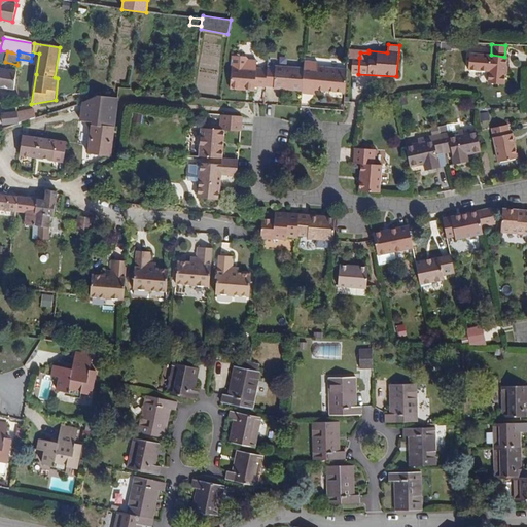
[(504,84),(507,57),(504,57),(491,55),(469,53),(468,70),(489,72),(488,82),(504,84)]
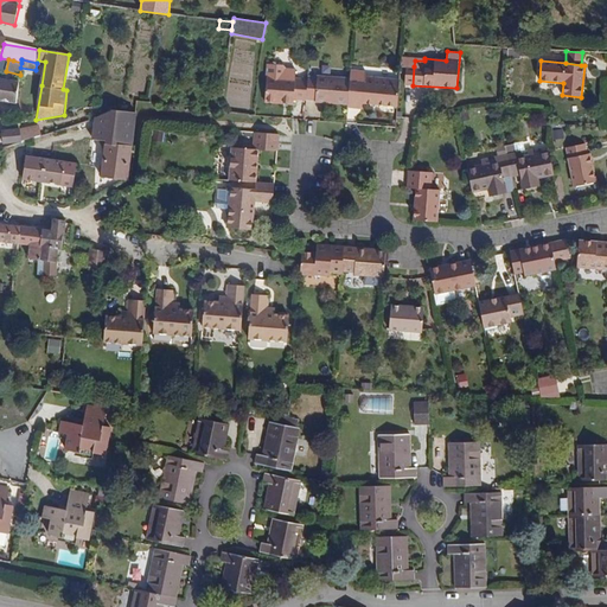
[(413,85),(414,66),(406,66),(404,84),(413,85)]
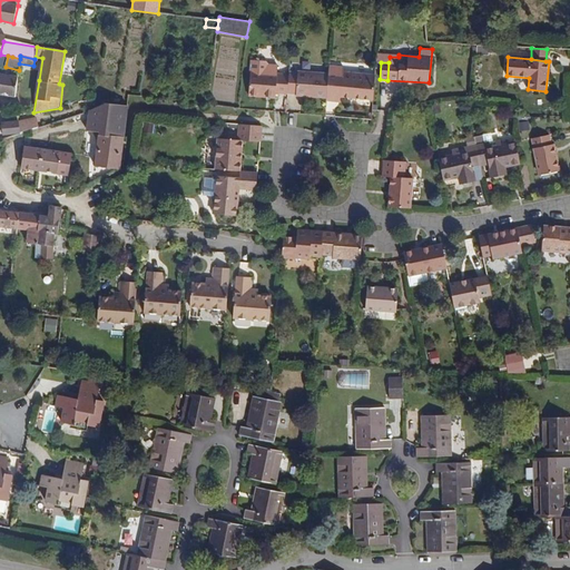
[(265,72),(266,67),(264,65),(252,64),(251,71),(265,72)]
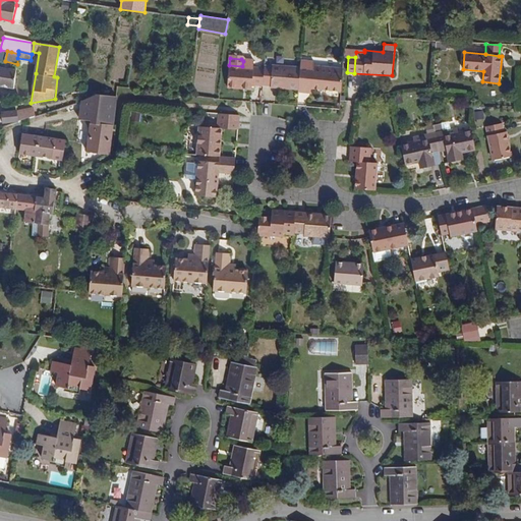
[(341,91),(343,68),(314,66),(314,62),(300,61),(300,67),(298,90),(298,92),(311,93),(311,89),(341,91)]
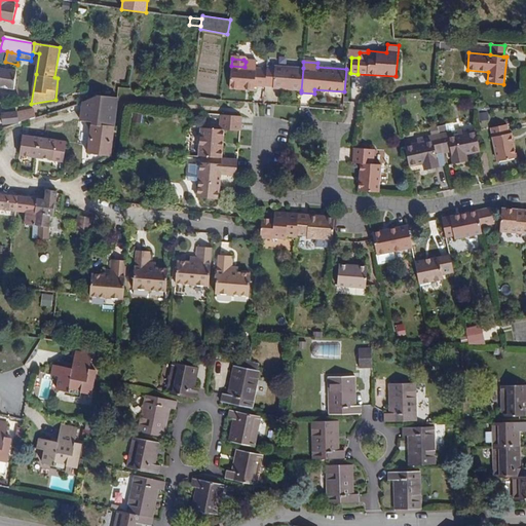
[(301,90),(303,68),(274,65),(274,68),(266,67),(266,69),(265,85),(273,86),(272,88),(301,90)]
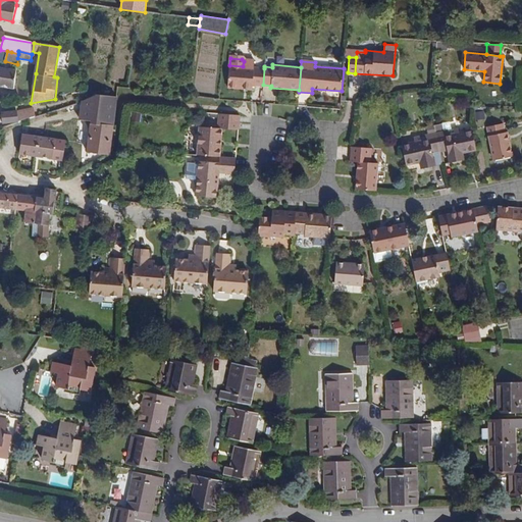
[(263,85),(264,68),(243,66),(229,65),(227,88),(252,90),(253,86),(263,86),(263,85)]
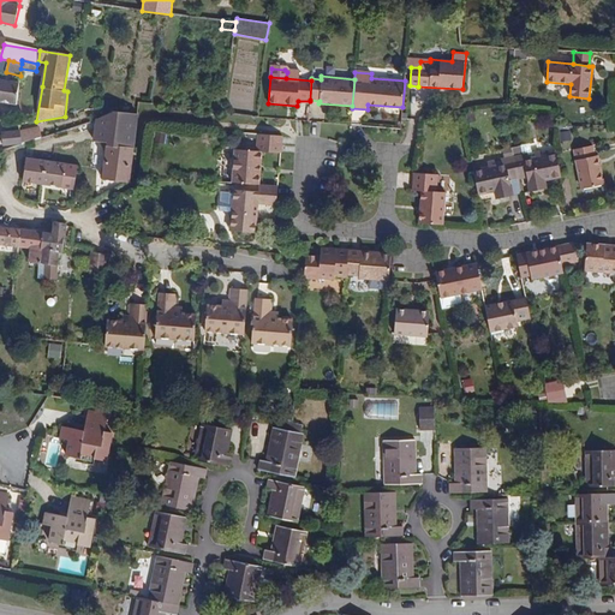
[(0,101),(16,105),(19,82),(0,78),(0,101)]
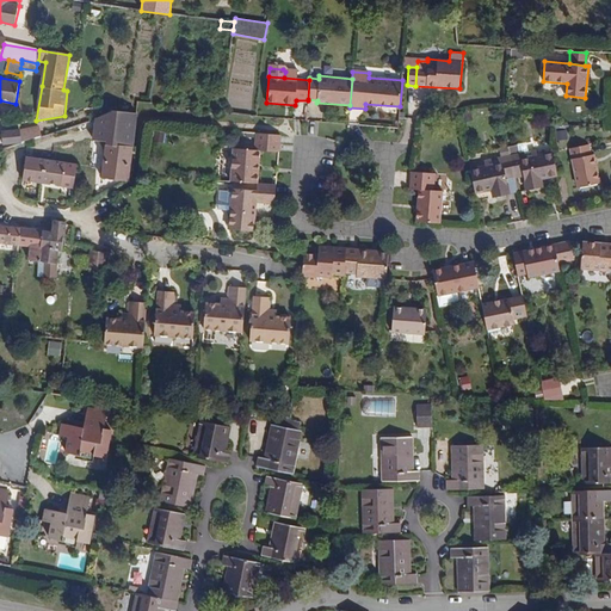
[(134,147),(137,112),(96,118),(93,140),(106,141),(102,178),(129,181),(133,147),(134,147)]
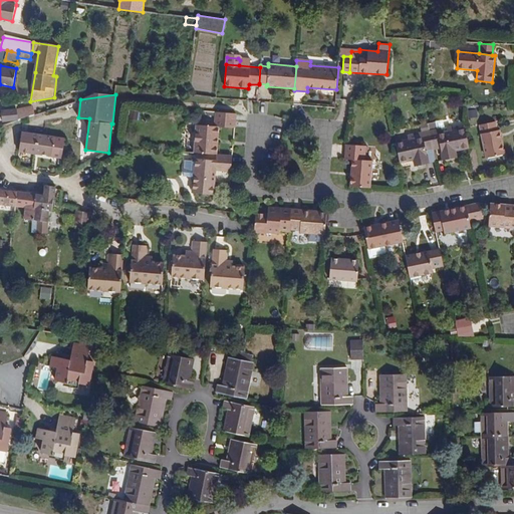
[(35,114),(32,106),(19,108),(21,119),(35,114)]
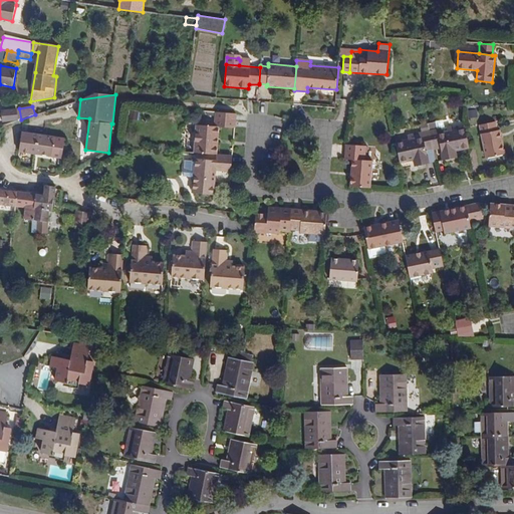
[(21,119),(19,108),(2,110),(2,121),(21,119)]
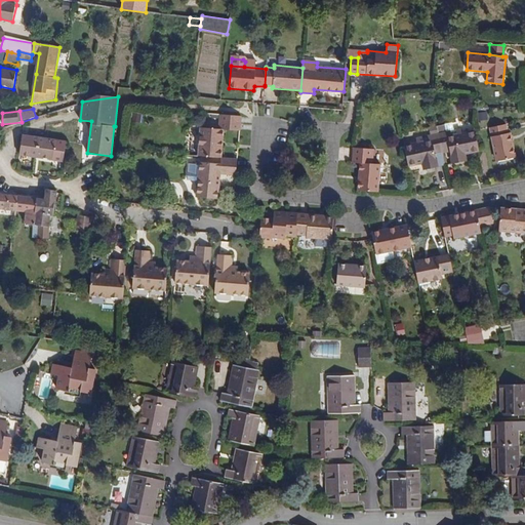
[(221,158),(224,129),(240,130),(241,116),(219,114),(218,129),(201,127),(198,156),(221,158)]
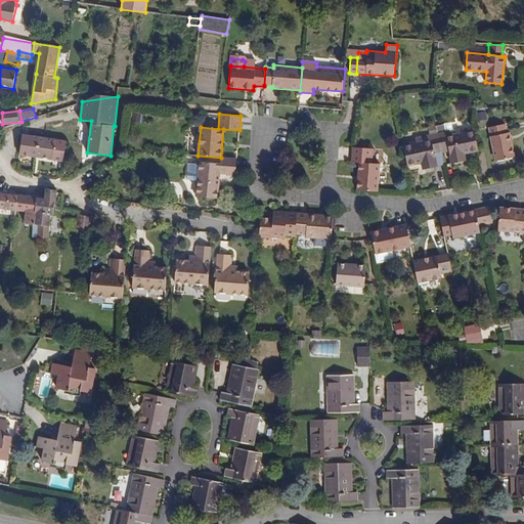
[(515,157),(510,133),(509,133),(507,124),(488,128),(496,162),(515,157)]
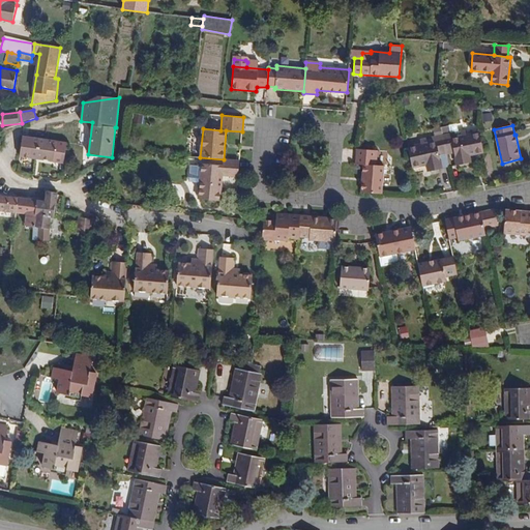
[(482,152),(479,133),(466,135),(466,130),(443,136),(446,154),(453,153),(457,166),(471,163),(469,155),(482,152)]
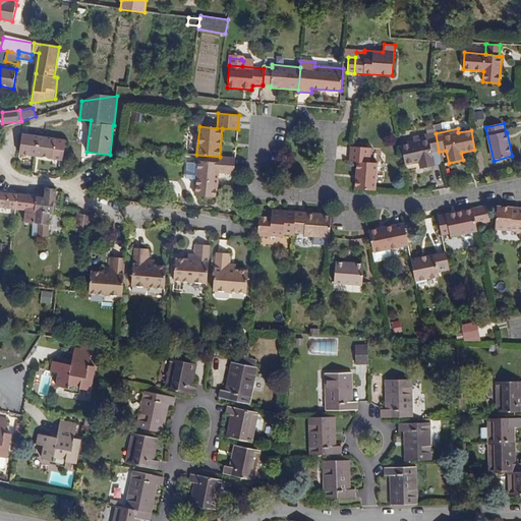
[(36,156),(39,136),(22,133),(19,154),(36,156)]
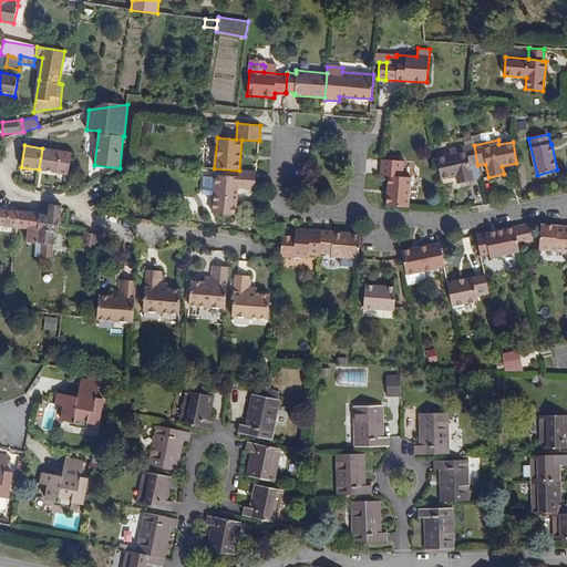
[(471,166),(477,165),(474,145),(450,150),(451,154),(436,157),(441,178),(456,176),(457,184),(474,181),(471,166)]
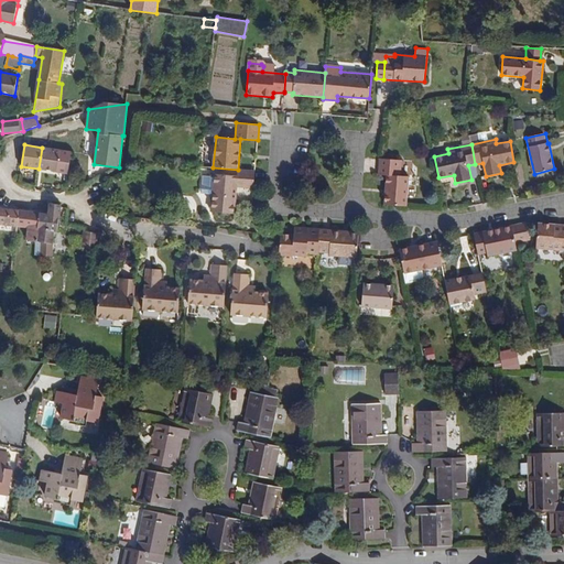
[(67,173),(69,152),(42,148),(39,169),(67,173)]
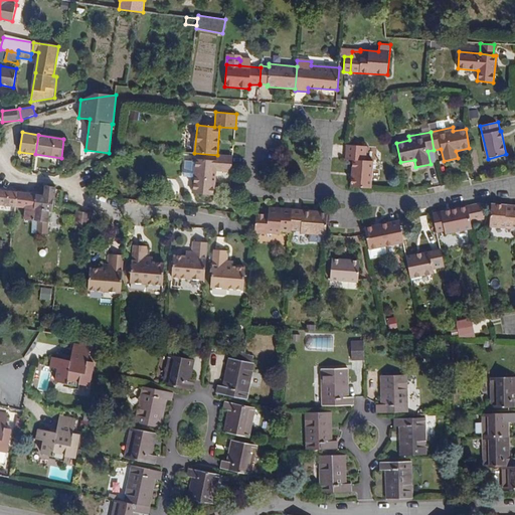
[(370,188),(373,162),(365,161),(366,147),(346,145),(345,159),(353,160),(351,187),(370,188)]
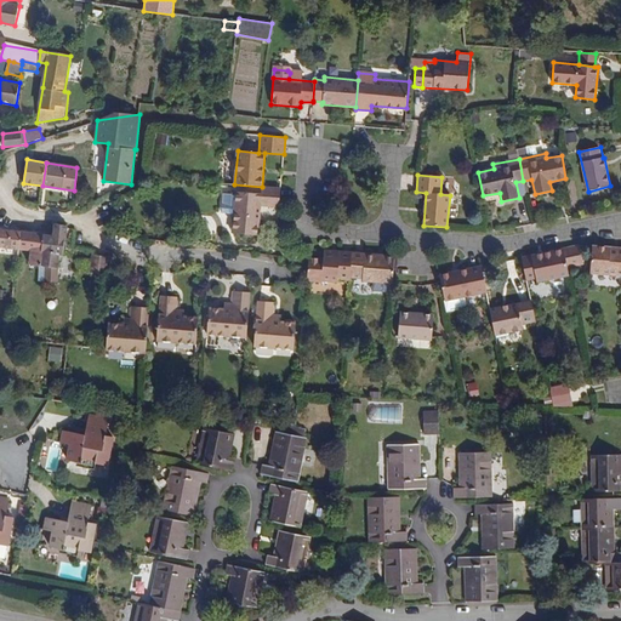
[(279,208),(280,188),(262,187),(261,193),(223,191),(222,209),(233,210),(232,233),(258,235),(261,206),(279,208)]
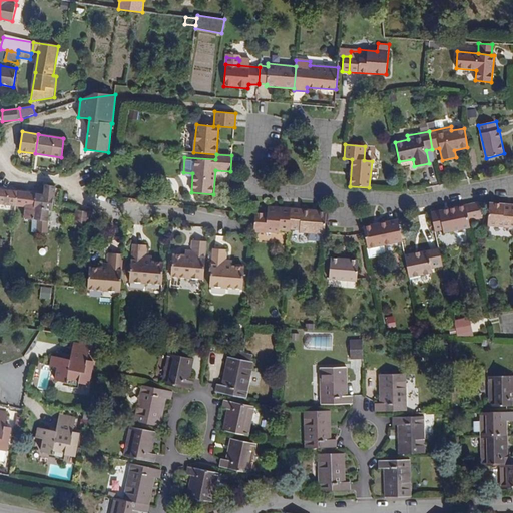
[(52,210),(54,196),(55,186),(44,185),(43,194),(35,193),(36,232),(46,233),(47,221),(49,210),(52,210)]
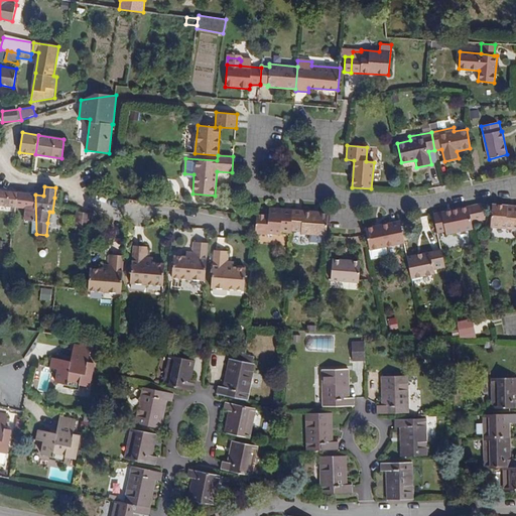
[(0,205),(14,207),(16,191),(0,189),(0,205)]
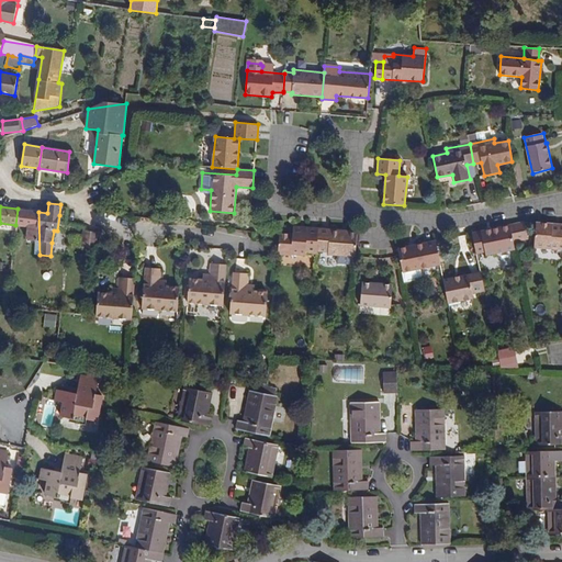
[(40,255),(38,212),(18,209),(15,225),(27,227),(26,239),(35,240),(35,255),(40,255)]
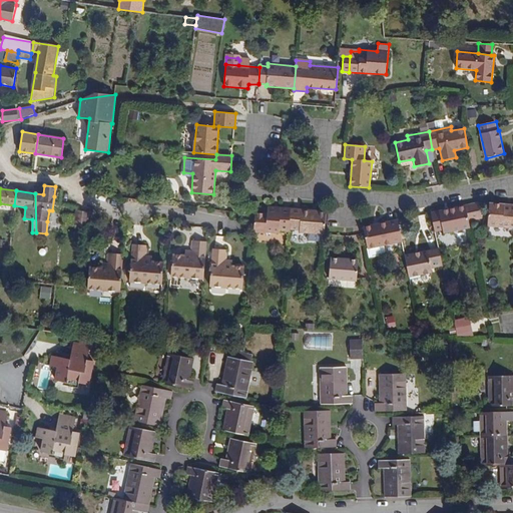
[(482,218),(479,202),(465,205),(469,221),(482,218)]
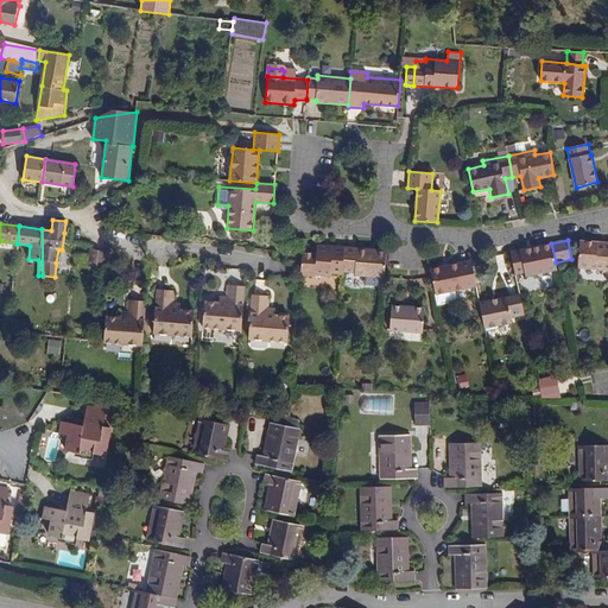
[(607,270),(607,242),(605,242),(605,246),(597,245),(597,241),(581,240),(578,267),(607,270)]
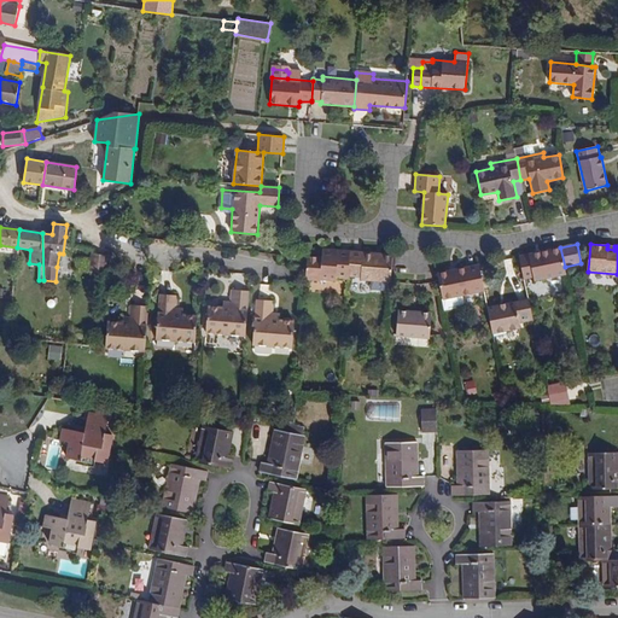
[(565,267),(560,248),(519,256),(524,279),(534,277),(535,281),(566,274),(565,267)]
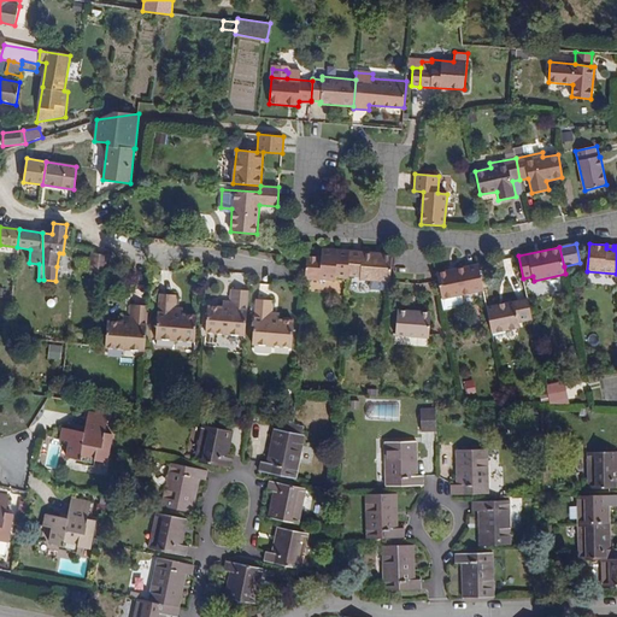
[(348,276),(351,251),(322,248),(321,257),(307,256),(306,266),(305,278),(321,280),(321,278),(336,281),(336,278),(347,278),(348,276)]
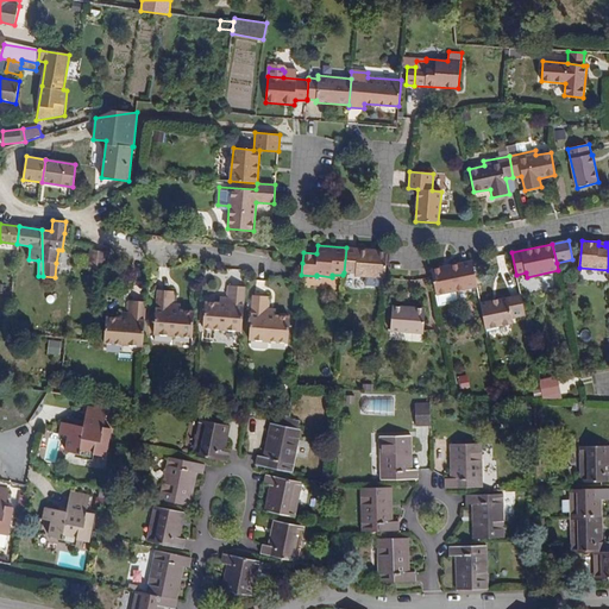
[(384,278),(387,251),(346,248),(344,272),(356,272),(356,276),(384,278)]
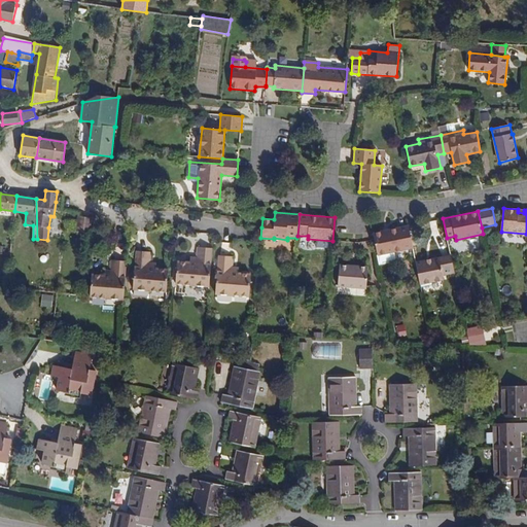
[(90,235),(91,222),(78,221),(76,233),(90,235)]
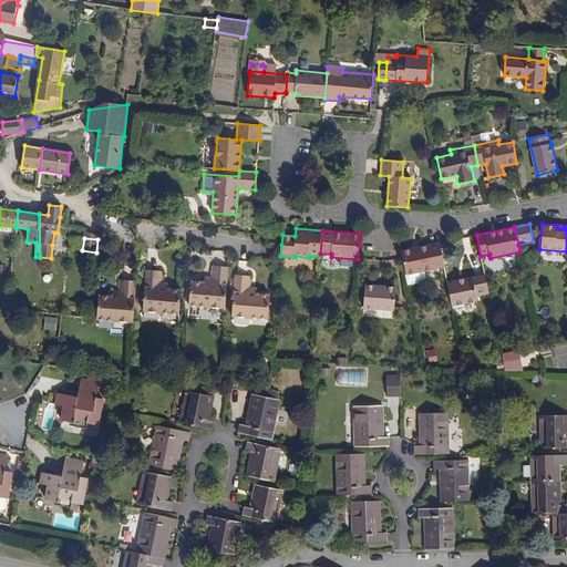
[(445,267),(440,245),(430,247),(429,245),(402,250),(406,275),(423,271),(445,267)]
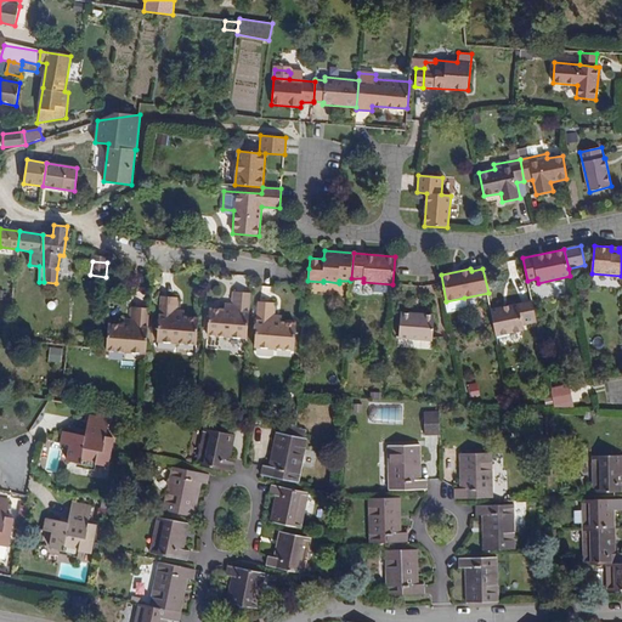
[(247,339),(250,294),(235,293),(233,305),(233,311),(225,311),(210,310),(208,335),(247,339)]
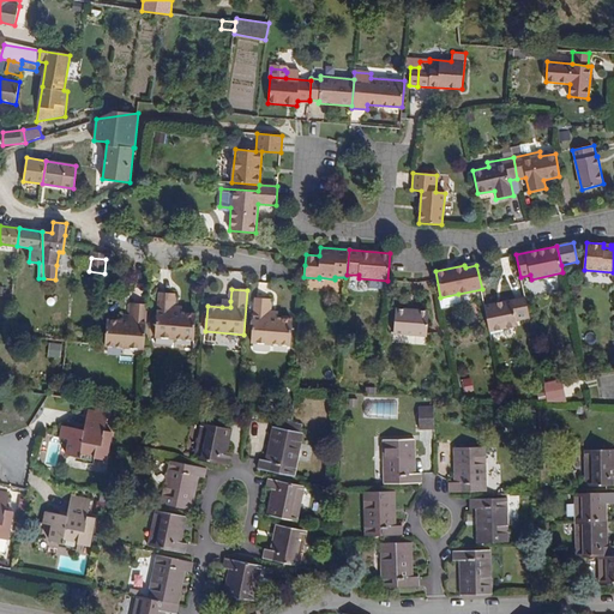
[(194,341),(197,314),(182,313),(175,313),(175,306),(176,294),(160,293),(155,337),(194,341)]
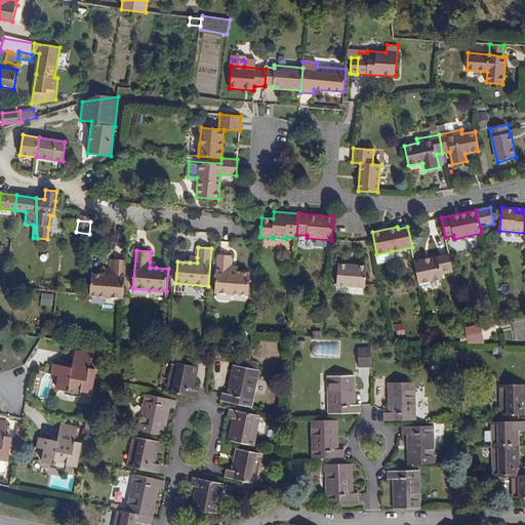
[(393,258),(392,251),(376,254),(378,264),(391,261),(393,258)]
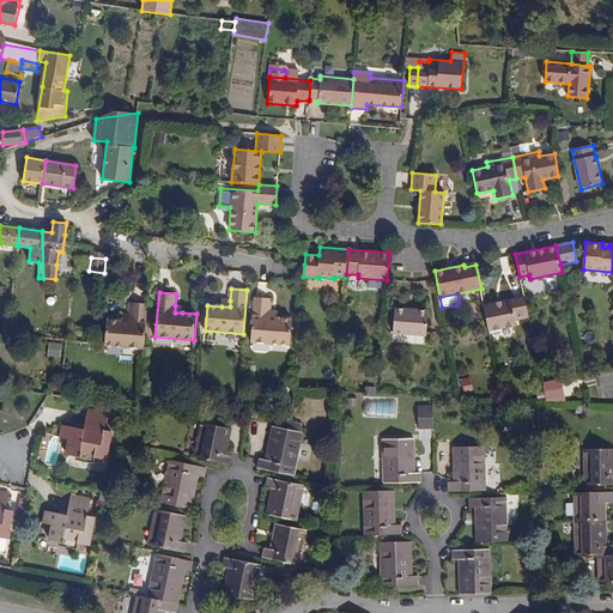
[(528,317),(525,296),(483,304),(485,310),(485,316),(487,326),(498,323),(499,329),(520,325),(519,320),(528,317)]
